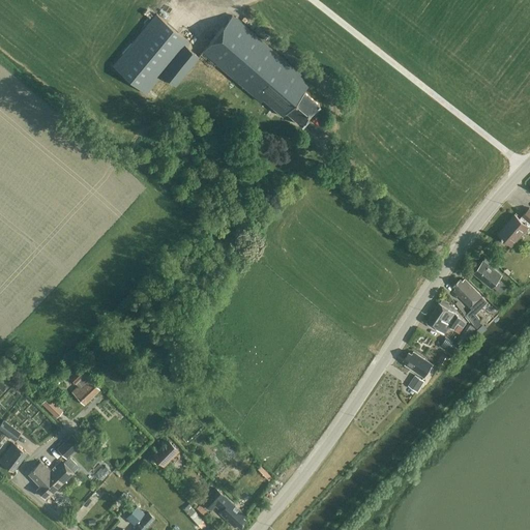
[(190,39),(157,12),(115,65),(147,92),(162,74),(175,85),(199,56),(185,46),(190,39)]
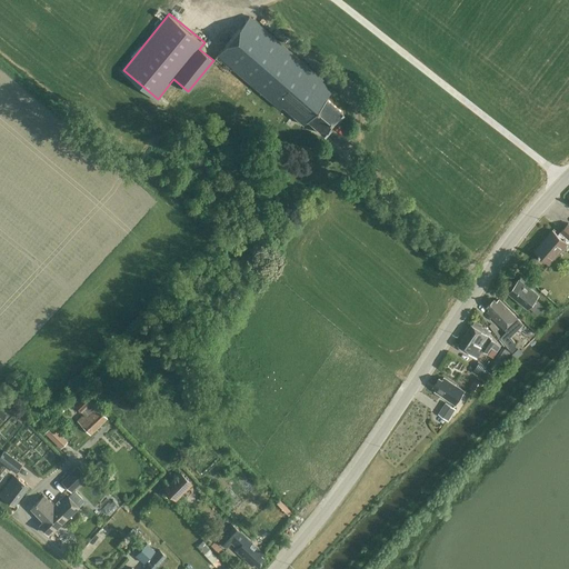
[(325,135),(342,112),(326,98),(332,90),(321,81),(323,79),(249,17),(213,58),(229,70),(231,67),(280,108),(282,106),(303,123),(307,119),(325,135)]
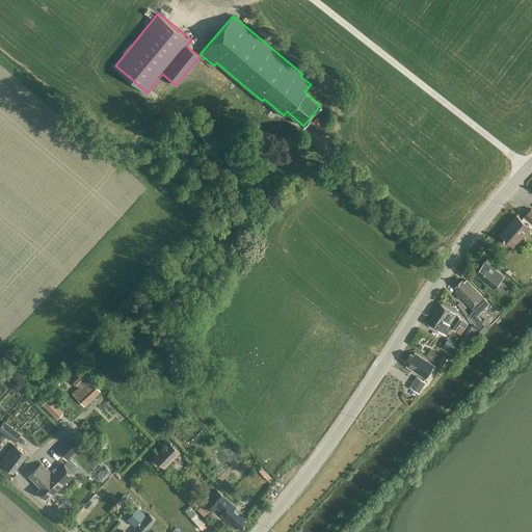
[(531,209),(522,220),(516,215),(500,235),(513,247),(531,225),(531,209)]
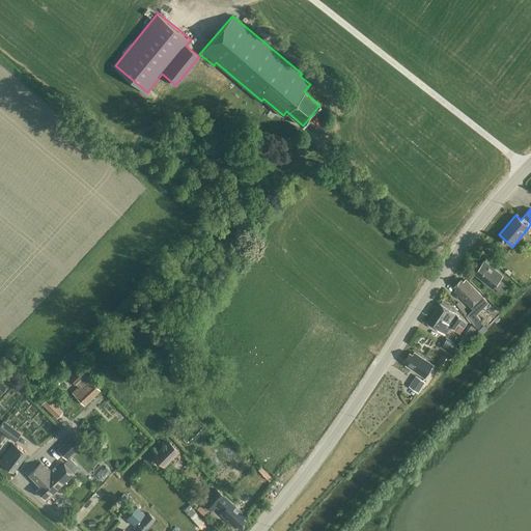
[(507,286),(503,282),(499,280),(502,276),(484,261),(475,273),(493,287),(494,286),(502,294),(507,286)]
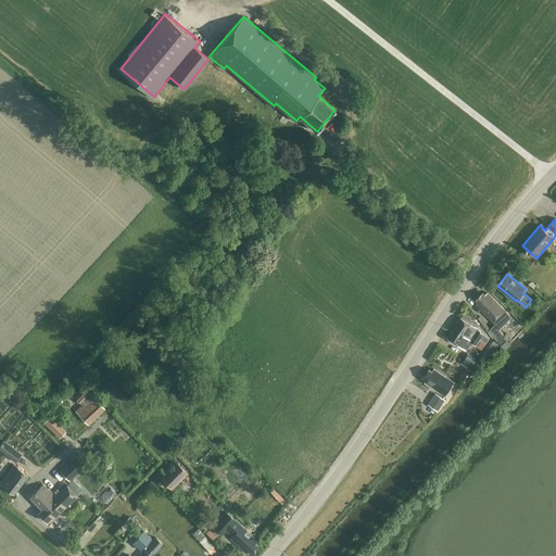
[(500,328),(510,316),(487,293),(484,295),(482,293),(476,300),(478,302),(476,305),(493,323),(493,321),(495,325),(490,330),(504,345),(507,341),(503,337),(505,335),(500,328)]
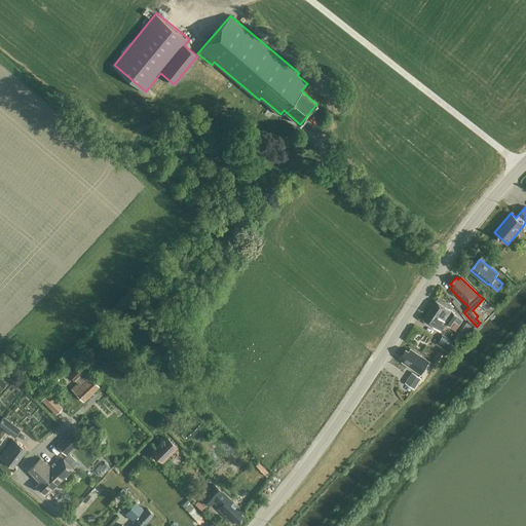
[(458,327),(462,321),(451,310),(448,308),(451,304),(440,296),(423,321),(441,331),(445,324),(451,328),(453,324),(458,327)]
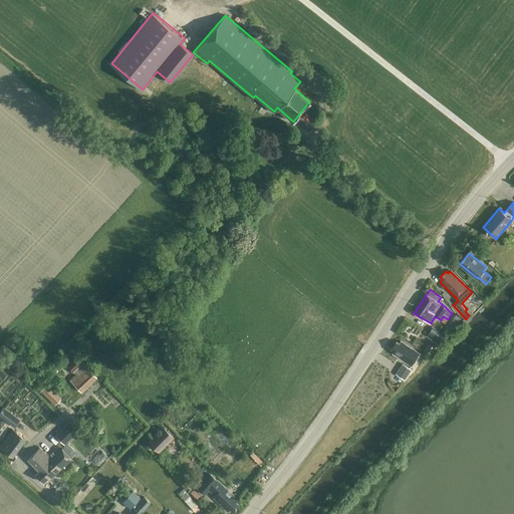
[(454,313),(450,320),(457,324),(461,318),(454,313)]
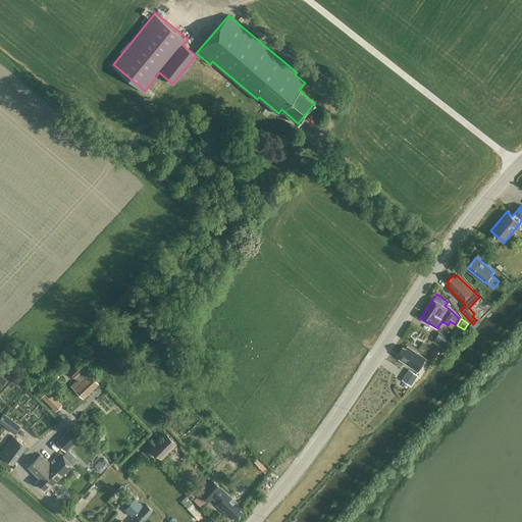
[(444,345),(450,335),(440,330),(435,340),(444,345)]
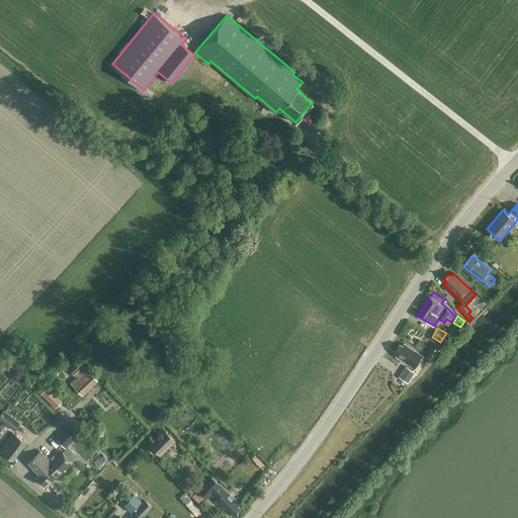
[(423,356),(404,344),(403,346),(400,344),(395,352),(398,354),(396,356),(415,368),(423,356)]
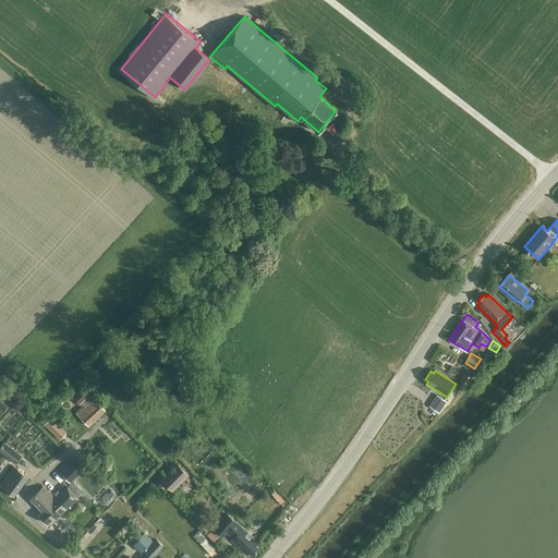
[(88,426),(105,410),(81,386),(72,395),(83,407),(75,413),(88,426)]
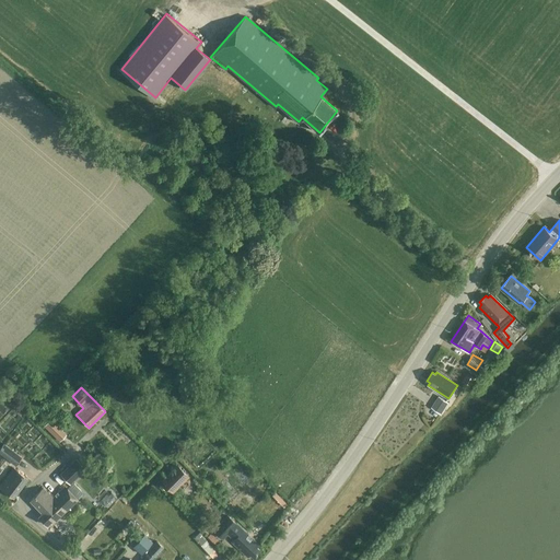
[(448,401),(439,396),(432,407),(441,413),(448,401)]
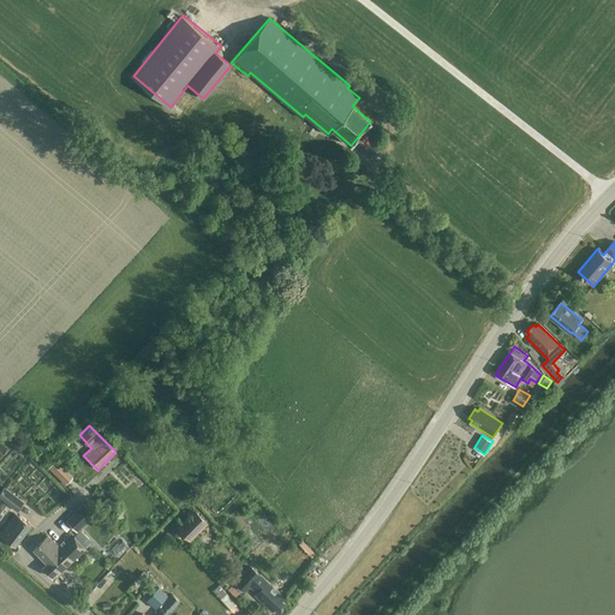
[(57,459),(49,466),(66,483),(73,476),(57,459)]
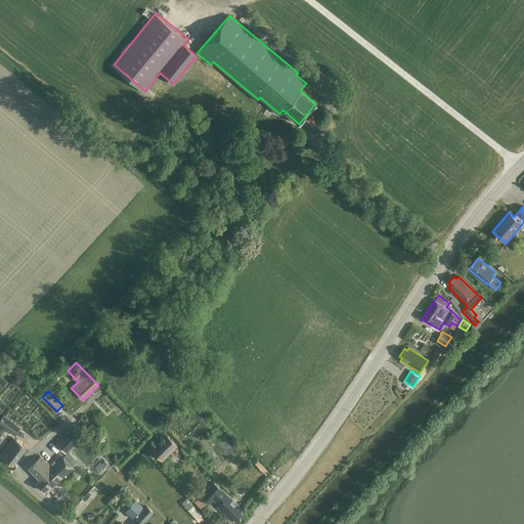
[(4,415),(0,420),(0,423),(15,435),(22,428),(4,415)]
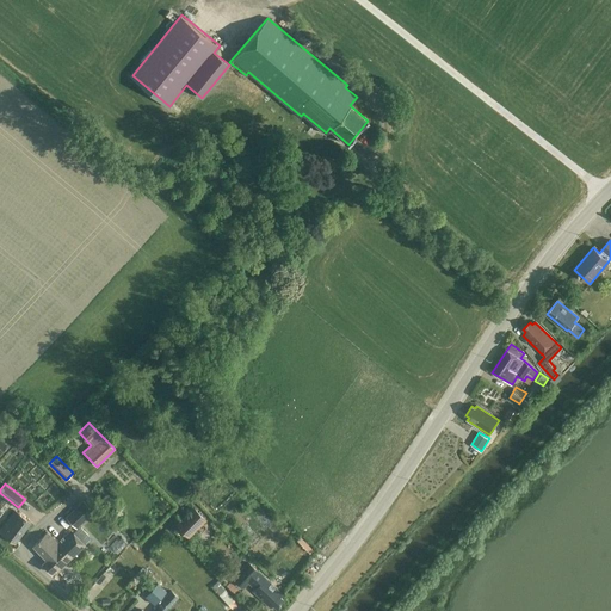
[(82,500),(66,517),(76,529),(94,512),(82,500)]
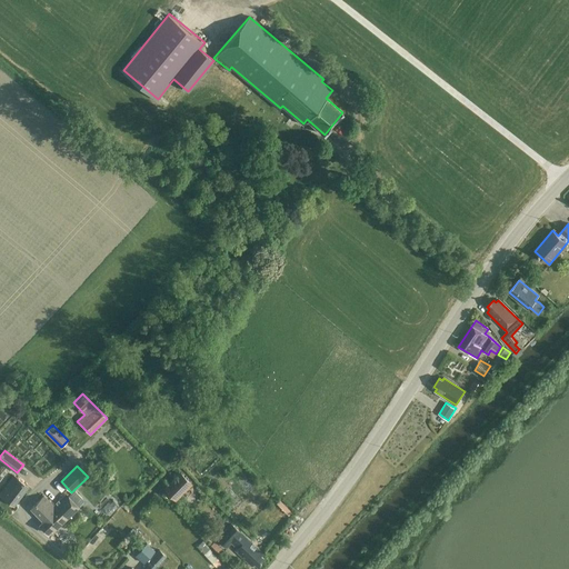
[(181,470),(165,487),(177,500),(195,482),(181,470)]
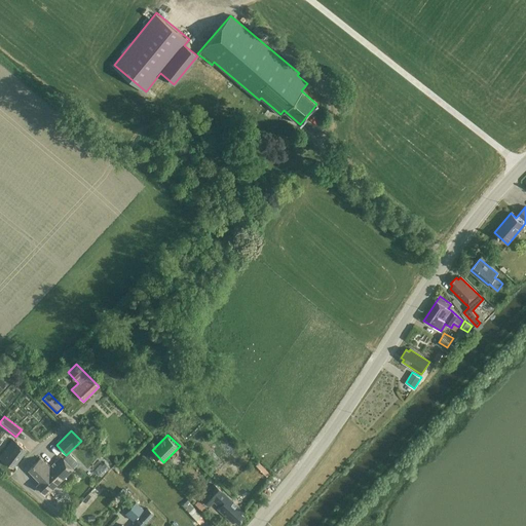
[(0,454),(10,465),(26,451),(14,439),(0,451),(0,454)]
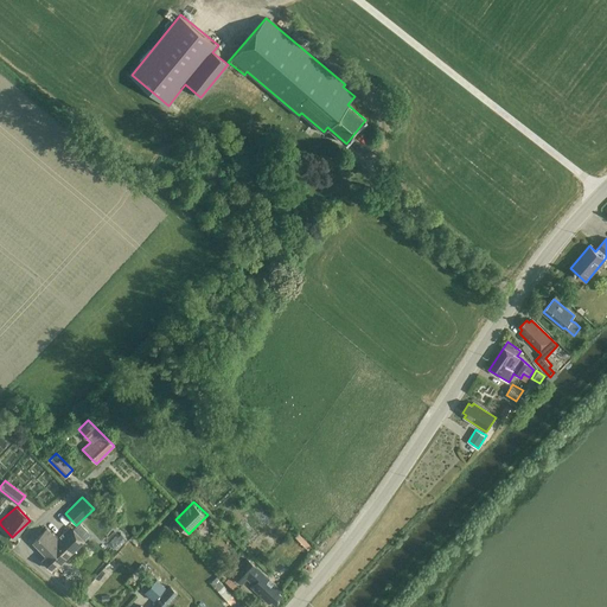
[(57,568),(84,542),(70,528),(57,540),(46,529),(32,543),(46,556),(42,561),(51,569),(55,566),(57,568)]
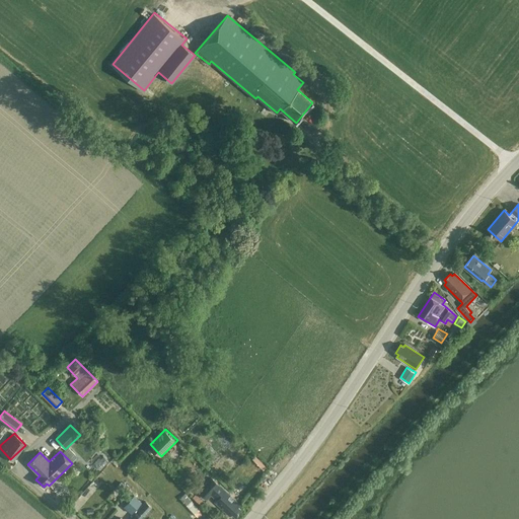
[(240,505),(215,482),(211,477),(198,492),(206,499),(211,495),(217,500),(214,502),(229,516),(231,514),(234,517),(240,510),(237,507),(240,505)]
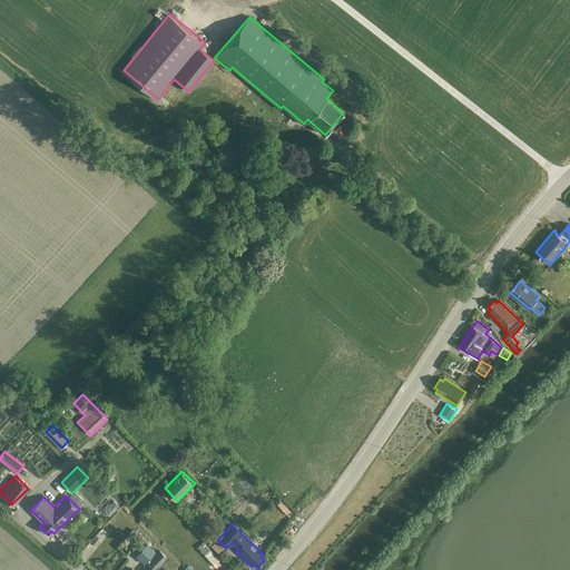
[(216,568),(220,563),(203,542),(197,548),(216,568)]
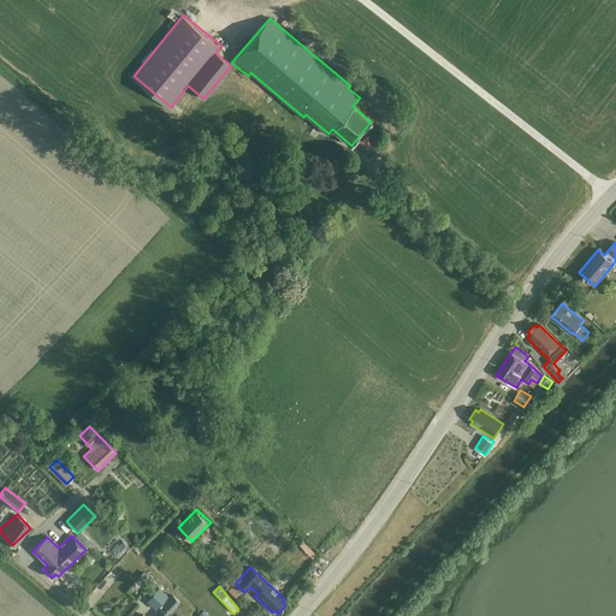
[(159,587),(146,600),(155,610),(169,597),(159,587)]
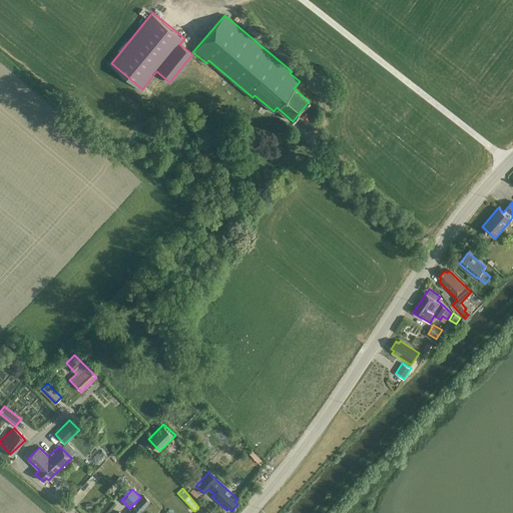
[(144,495),(127,512),(142,512),(143,512),(141,510),(150,500),(144,495)]
